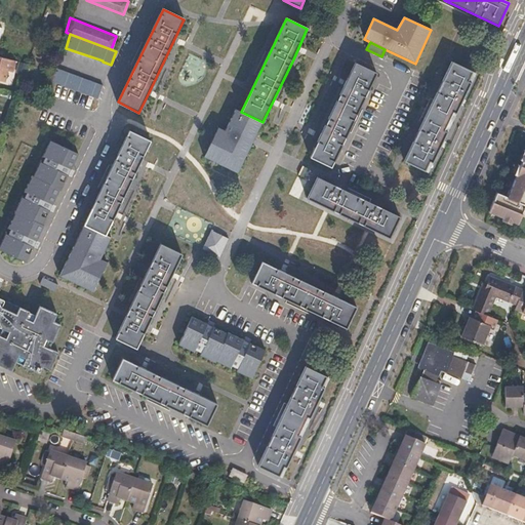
[(12,72),(14,61),(0,56),(0,79),(1,80),(4,70),(12,72)]
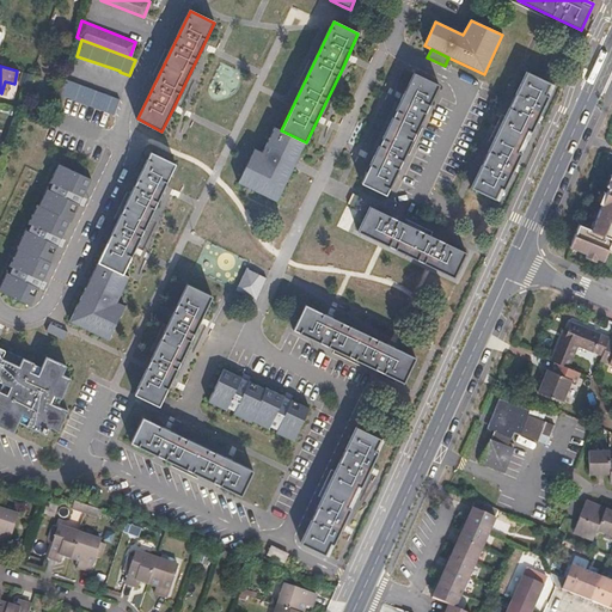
[(386,197),(439,86),(415,74),(361,184),(377,193),(386,197)]
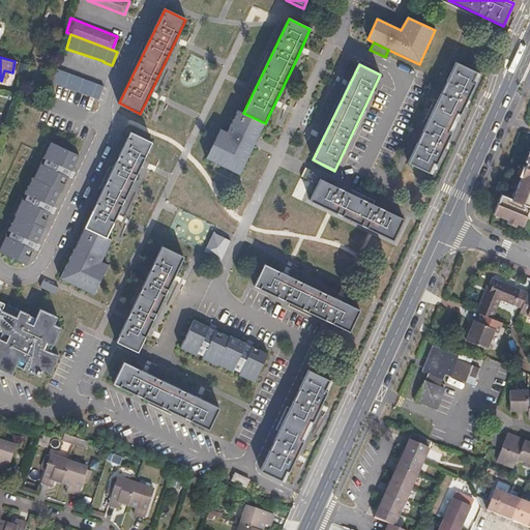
[(432,174),(478,76),(455,64),(408,164),(432,174)]
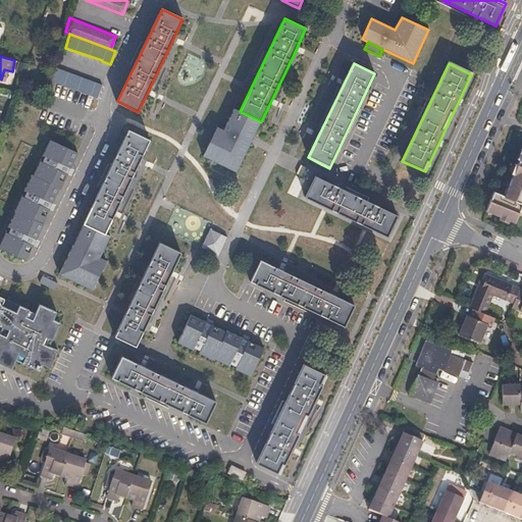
[(103,84),(56,66),(51,80),(97,97),(103,84)]
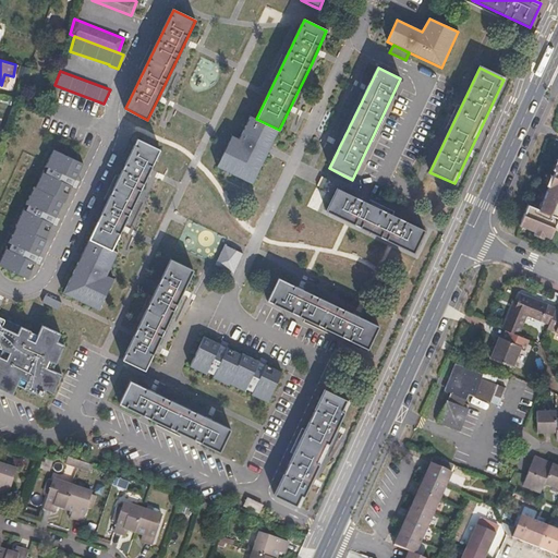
[(279,130),(256,119),(250,117),(239,140),(232,136),(217,168),(252,185),(269,150),(279,130)]
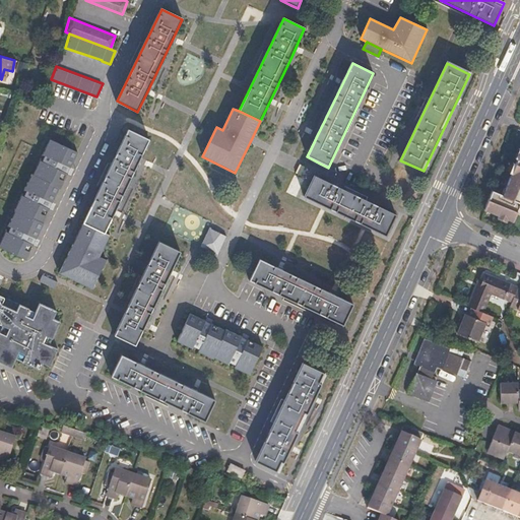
[(105,232),(137,165),(149,139),(129,129),(60,272),(92,287),(107,259),(100,256),(111,235),(105,232)]
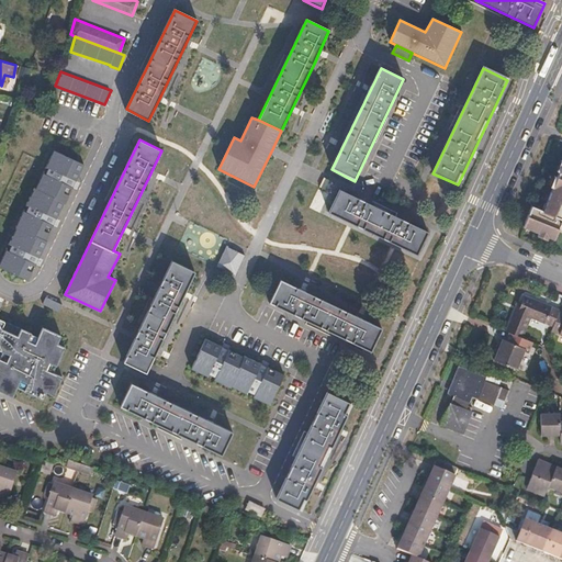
[(77,181),(85,165),(55,150),(46,166),(49,167),(46,173),(43,172),(36,188),(35,188),(26,204),(30,205),(26,212),(24,211),(15,227),(18,227),(10,243),(12,244),(9,250),(7,249),(0,262),(0,267),(29,281),(36,265),(35,263),(38,257),(40,258),(47,242),(46,240),(54,225),(53,225),(56,218),(57,218),(65,203),(66,203),(74,188),(72,187),(76,180),(77,181)]
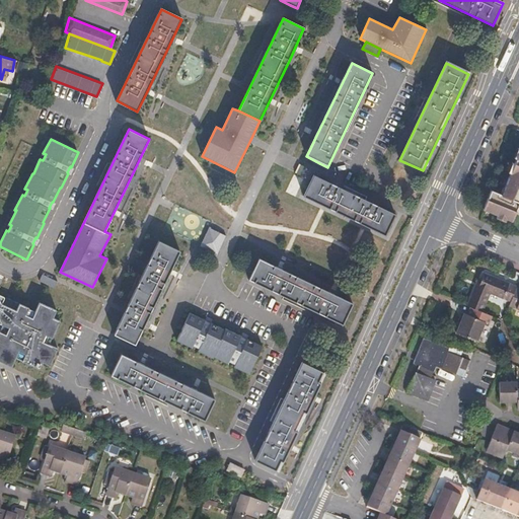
[(518,149),(516,148),(498,194),(490,192),(482,210),(511,221),(516,208),(518,209),(518,149)]
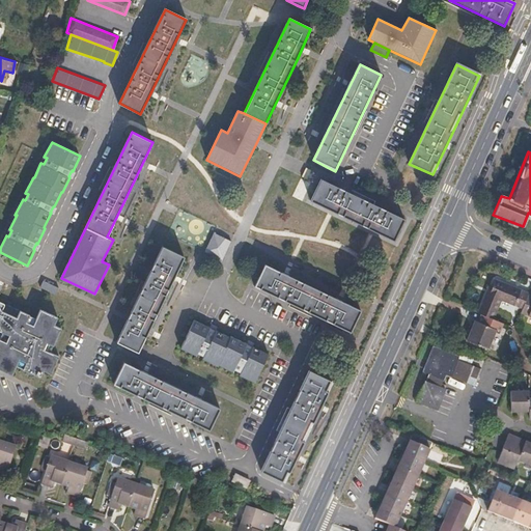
[(328,184),(335,171),(327,167),(320,180),(328,184)]
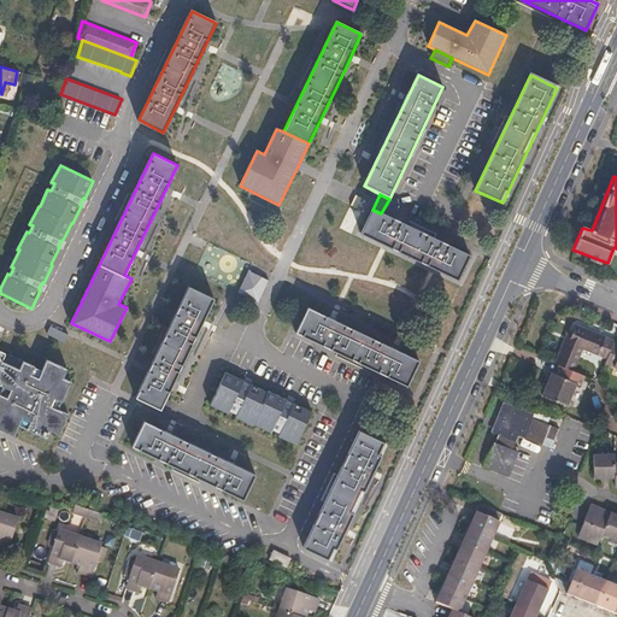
[(468,256),(381,213),(372,210),(362,233),(457,280),(468,256)]
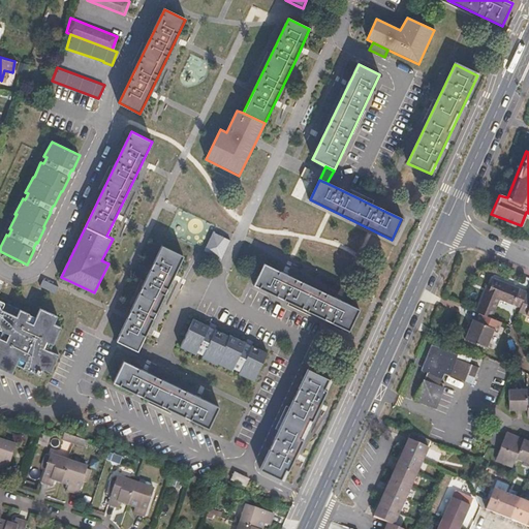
[(230,241),(213,232),(205,251),(221,259),(230,241)]
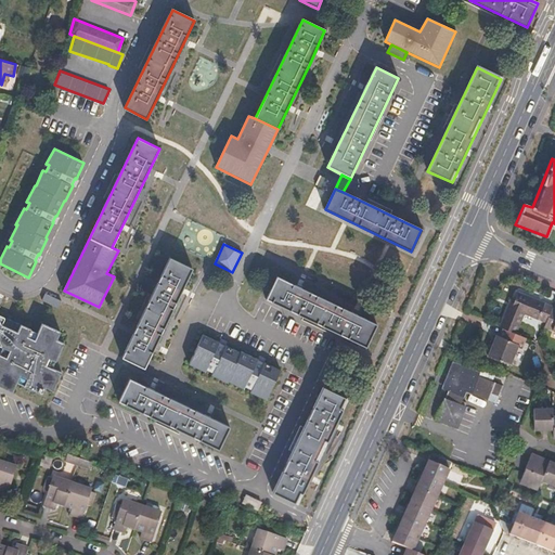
[(144,368),(192,268),(170,257),(124,358),(137,363),(144,368)]
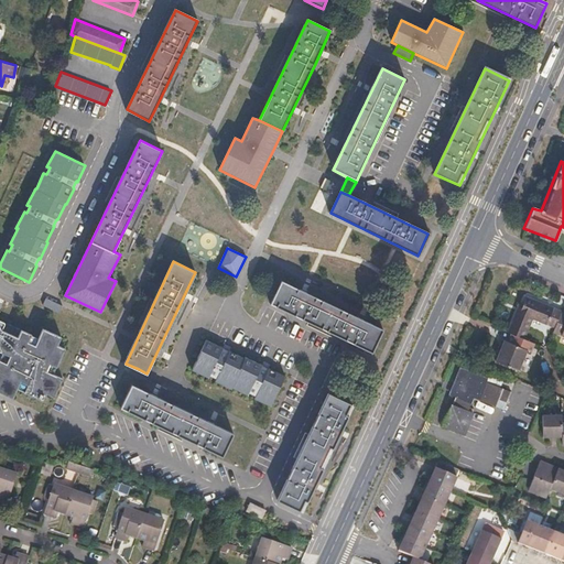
[(381,332),(281,283),(270,304),(371,353),(381,332)]
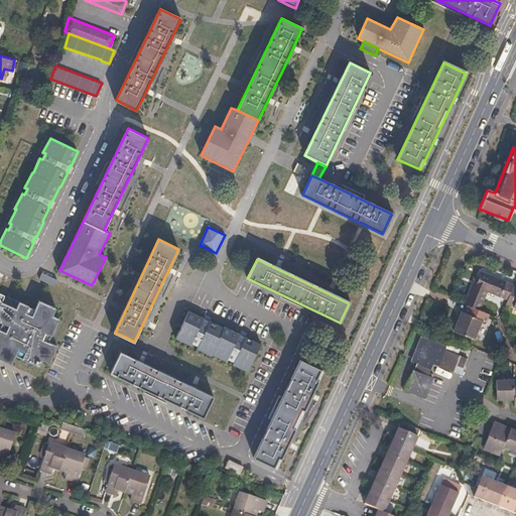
[(514,285),(514,284),(483,270),(479,280),(475,279),(465,303),(468,304),(480,309),(488,291),(508,299),(514,285)]
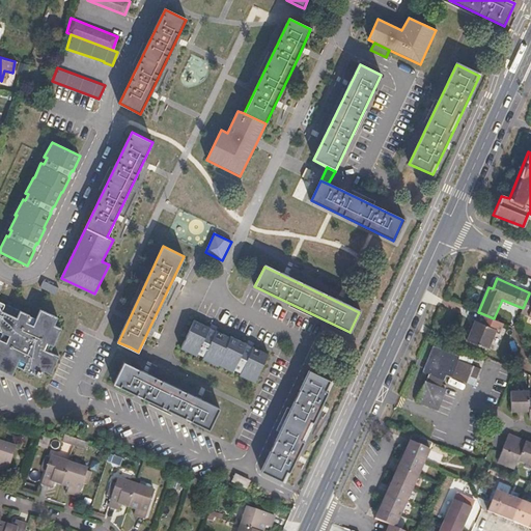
[(39,289),(55,295),(57,286),(42,282),(39,289)]
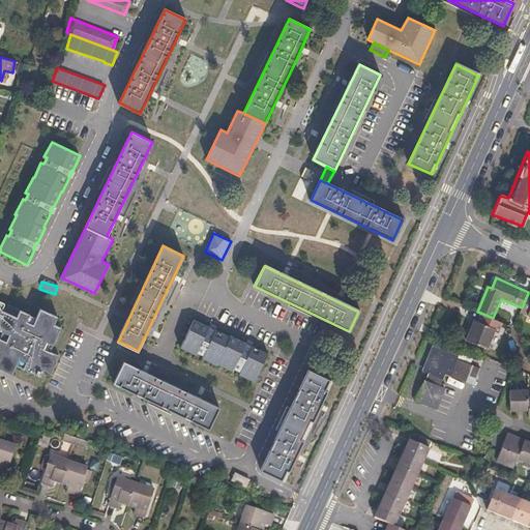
[(529,315),(529,293),(528,293),(522,307),(521,312),(529,315)]
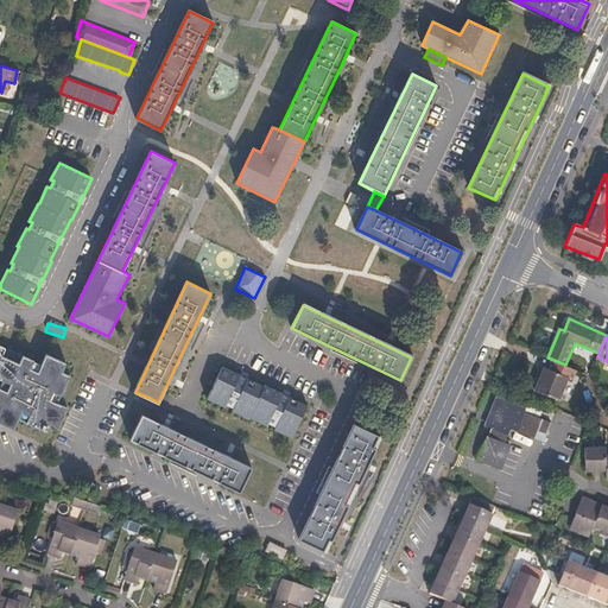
[(0,378),(2,380),(0,385),(0,422),(14,429),(18,418),(46,431),(50,423),(59,428),(68,407),(58,404),(71,375),(63,371),(67,362),(46,354),(42,363),(33,360),(0,344),(0,378)]
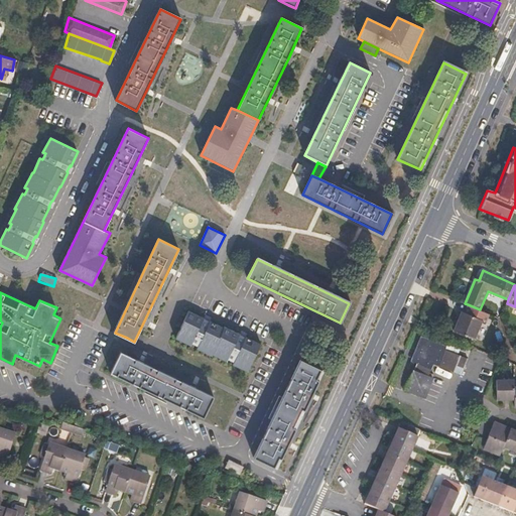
[(475,339),(483,319),(487,321),(490,313),(480,309),(468,304),(465,311),(462,310),(454,330),(475,339)]
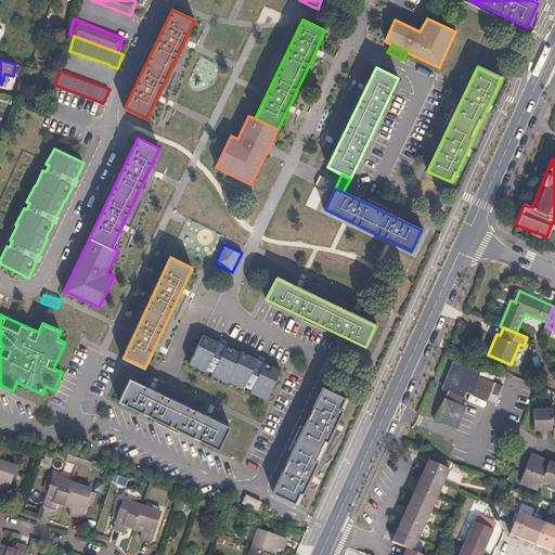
[(219,343),(203,335),(189,364),(205,372),(206,370),(213,373),(211,375),(228,384),(228,382),(243,389),(244,387),(250,390),(249,392),(266,400),(280,371),(265,362),(263,364),(257,361),(257,360),(242,351),(241,352),(226,346),(226,347),(219,344),(219,343)]
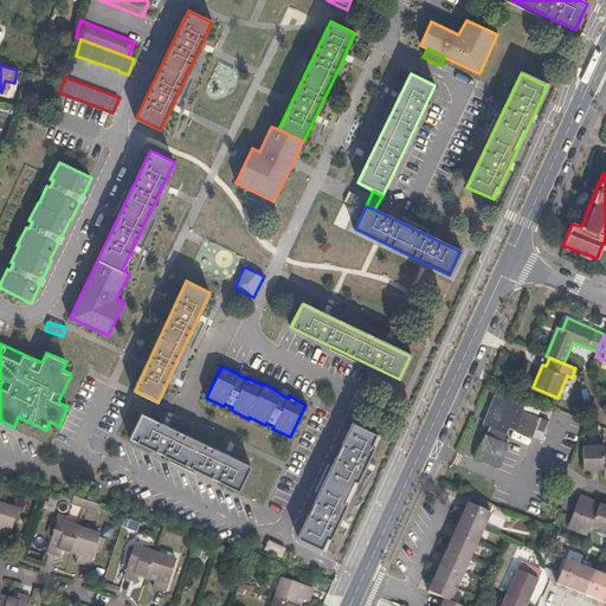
[(502,379),(489,374),(487,379),(500,384),(502,379)]
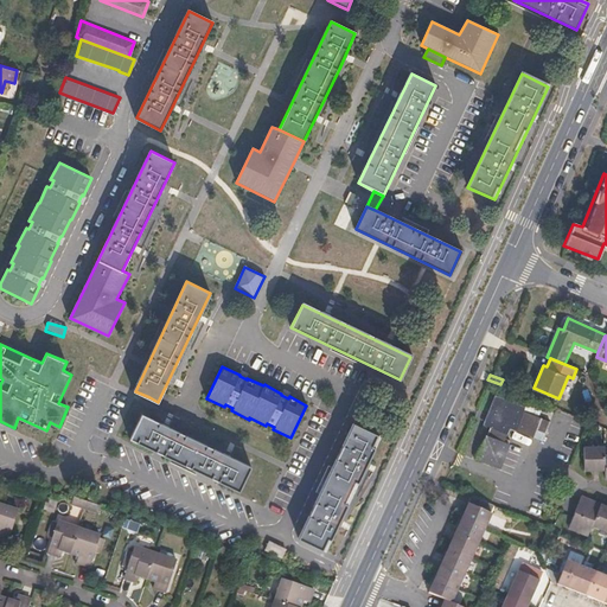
[(551,423),(525,413),(526,410),(498,397),(489,422),(492,425),(479,455),(502,465),(511,441),(505,439),(511,425),(536,435),(538,429),(548,433),(551,423)]
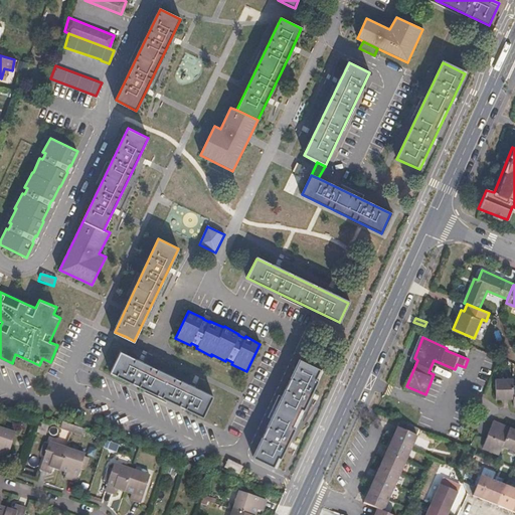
[(213,395),(128,355),(121,352),(111,372),(166,398),(203,416),(213,395)]
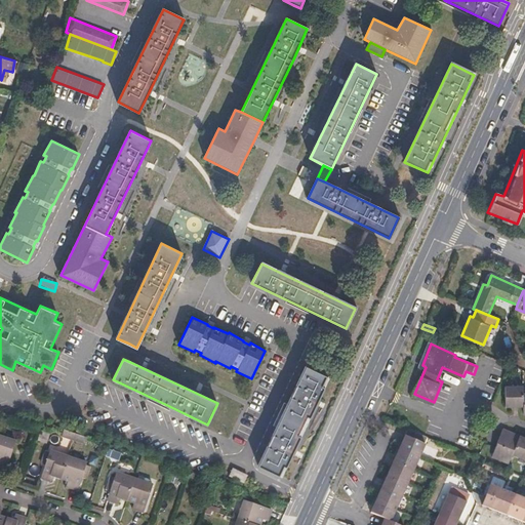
[(281,477),(319,399),(328,378),(305,367),(258,466),(281,477)]
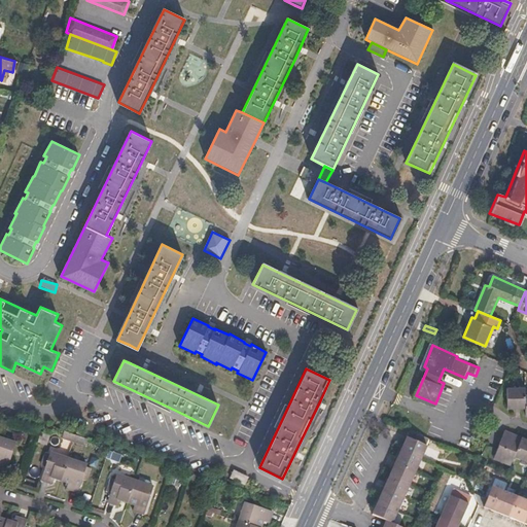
[(526,409),(526,405),(526,387),(508,388),(508,409),(526,409)]
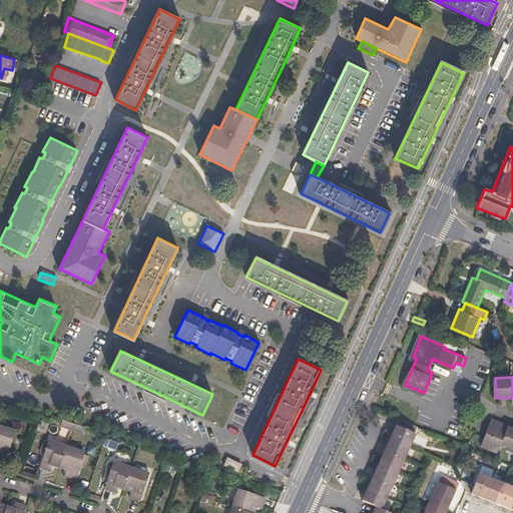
[(512,427),(491,419),(481,446),(497,452),(500,443),(512,447),(512,427)]
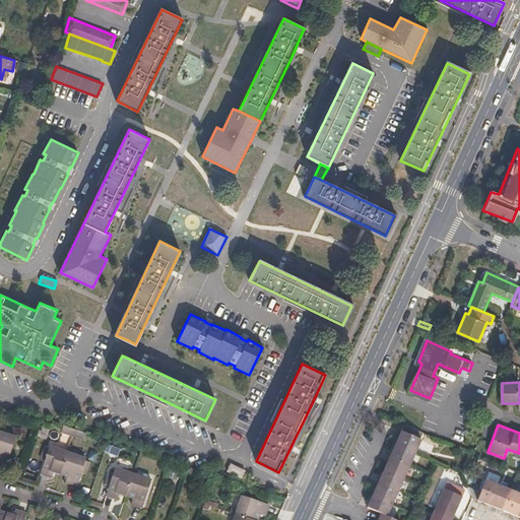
[(418,440),(420,433),(402,426),(394,446),(414,454),(419,441),(418,440)]
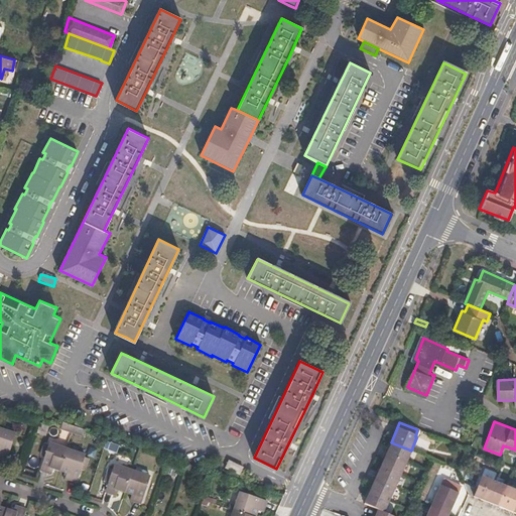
[(0,459),(6,461),(15,433),(0,427),(0,459)]
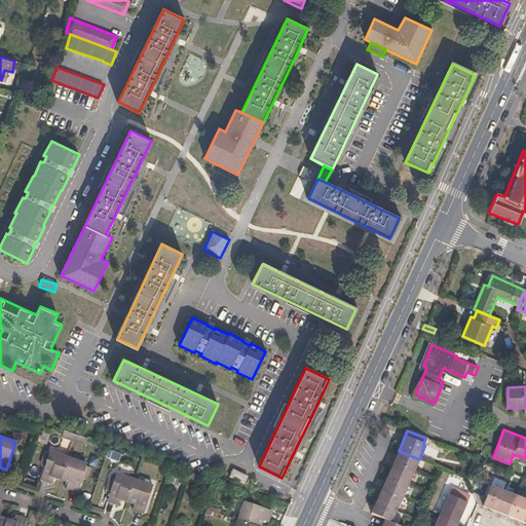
[(89,466),(85,465),(86,463),(50,451),(49,454),(45,452),(41,464),(45,465),(41,479),(51,483),(53,478),(67,482),(66,487),(77,491),(81,478),(85,479),(89,466)]
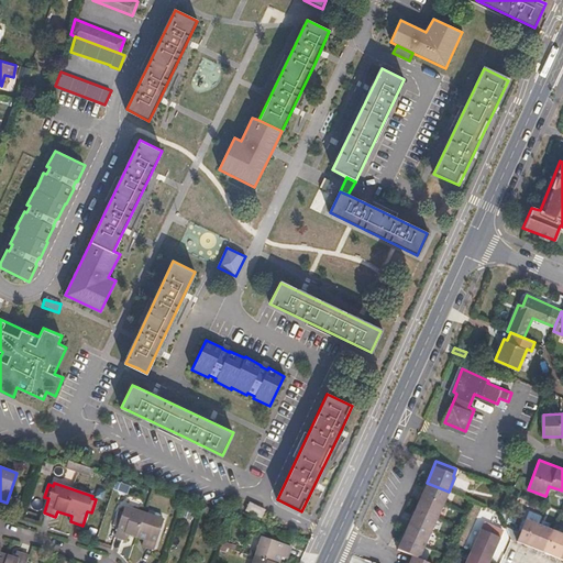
[(442,505),(449,492),(427,483),(421,495),(442,505)]
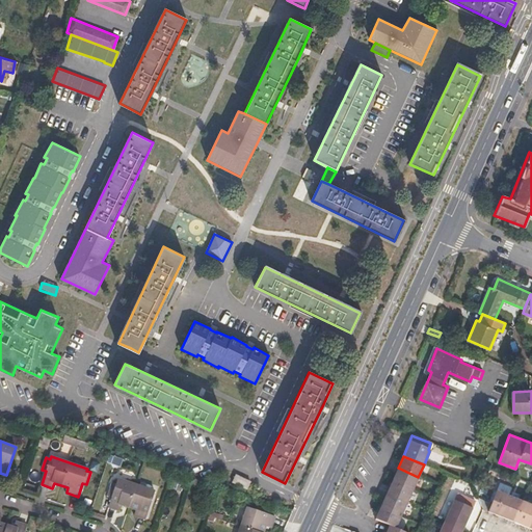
[(413,490),(418,477),(398,468),(392,481),(413,490)]
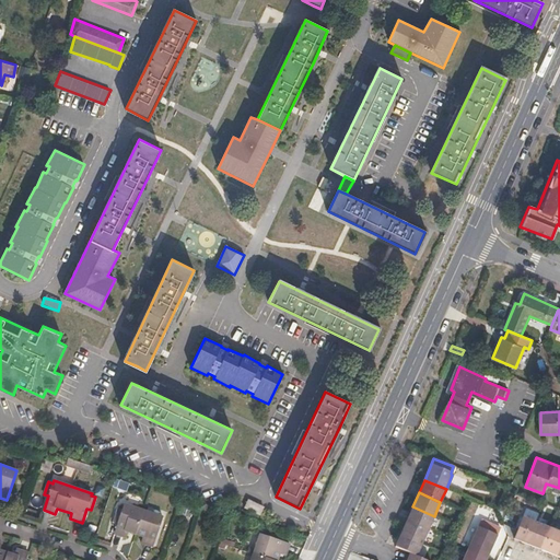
[(256,512),(259,504),(246,499),(243,506),(256,512)]
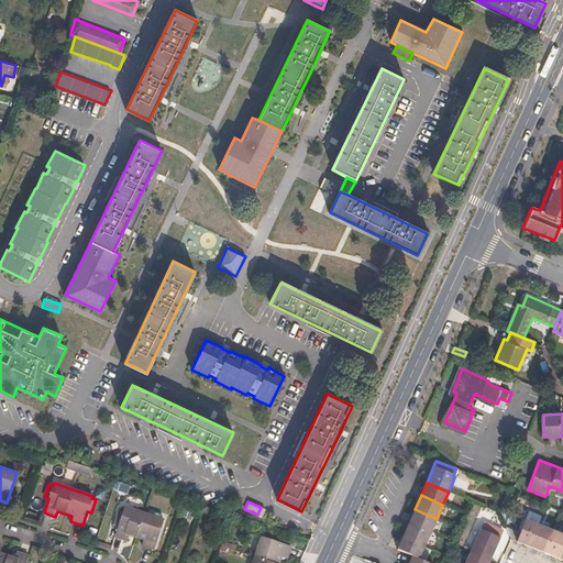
[(154,549),(164,519),(123,506),(114,536),(127,540),(128,534),(143,540),(142,545),(154,549)]
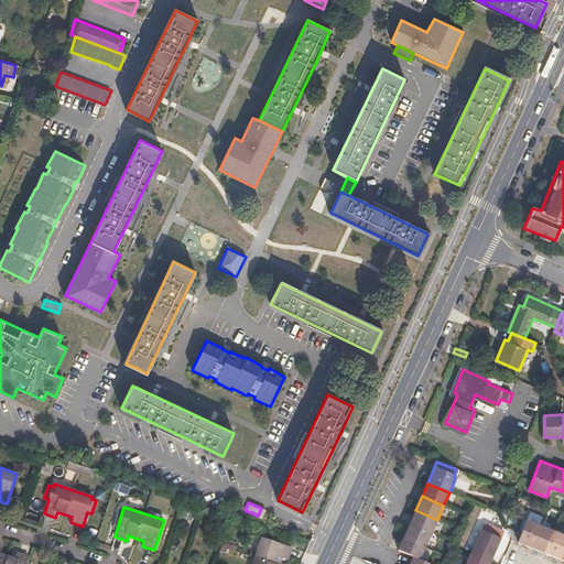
[(431,534),(437,520),(415,510),(410,524),(431,534)]
